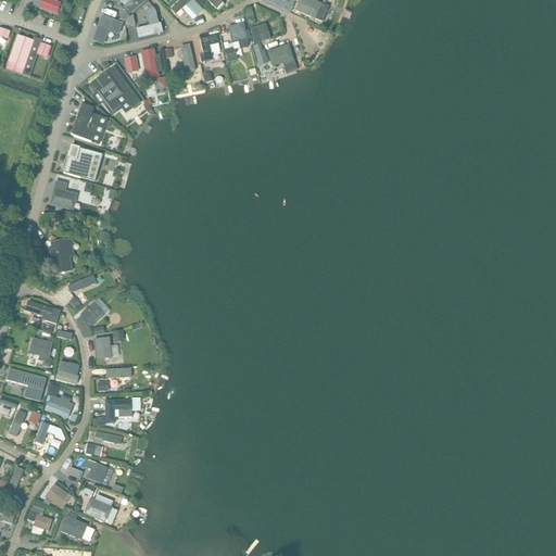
[(61,3),(49,0),(41,0),(39,9),(58,14),(61,3)]
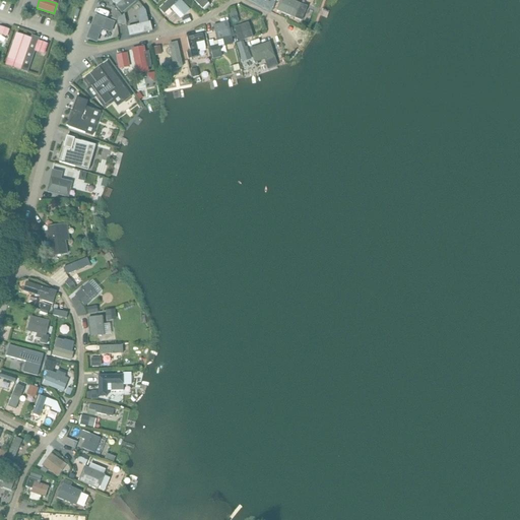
[(135,0),(122,0),(123,0),(115,7),(122,14),(137,2),(137,1),(135,0)]
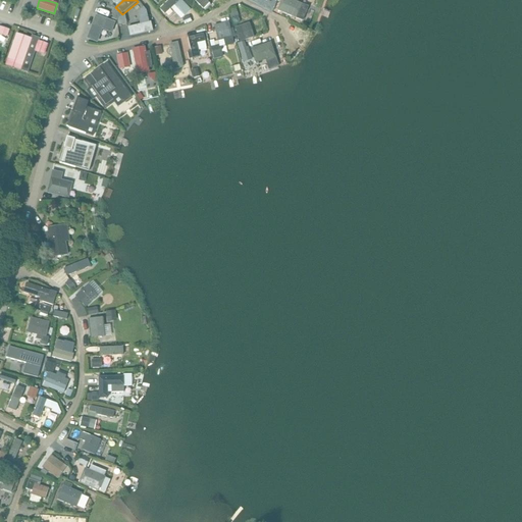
[(169,0),(160,9),(165,14),(179,0),(169,0)]
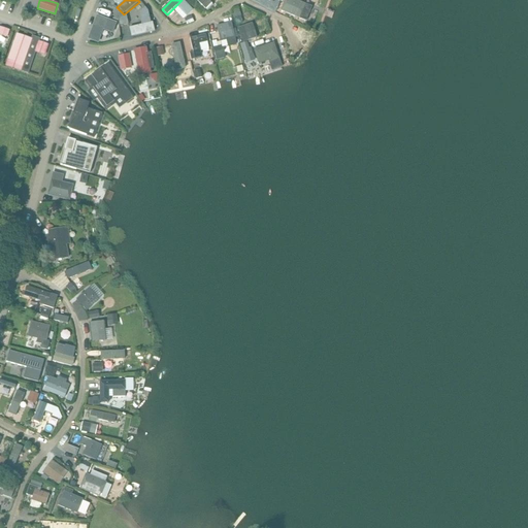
[(195,0),(205,9),(211,4),(207,0),(195,0)]
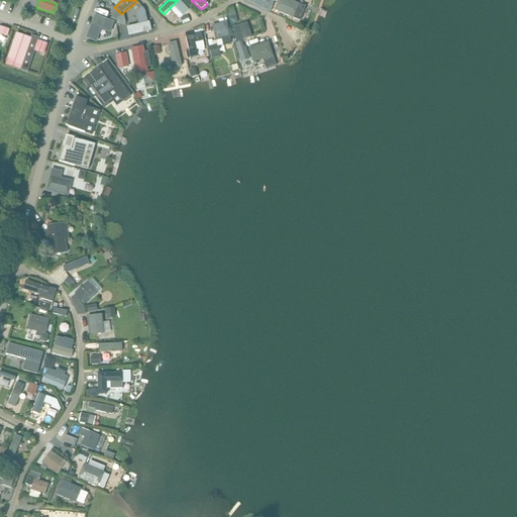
[(300,5),(288,0),(278,0),(274,10),(294,19),(300,5)]
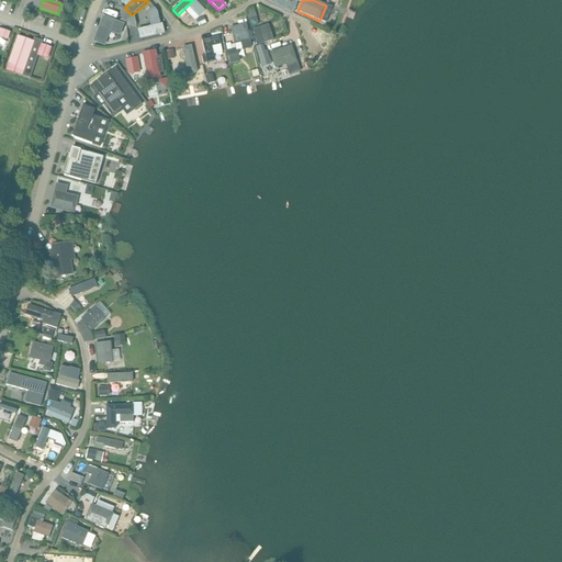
[(150,26),(137,30),(139,40),(165,34),(163,24),(160,24),(157,12),(154,8),(147,14),(150,26)]
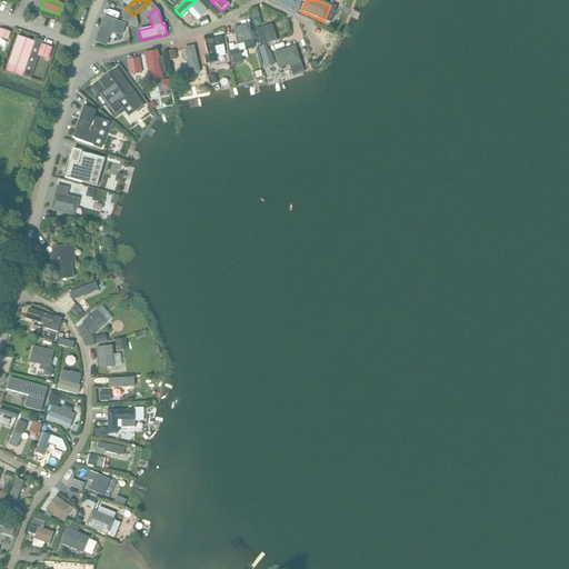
[(258,10),(250,13),(252,20),(260,18),(258,10)]
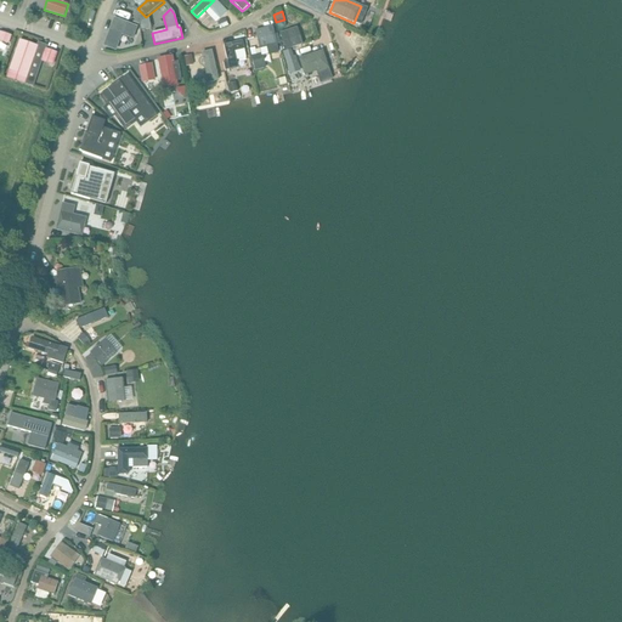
[(114,20),(105,44),(117,49),(122,37),(133,40),(137,28),(114,20)]
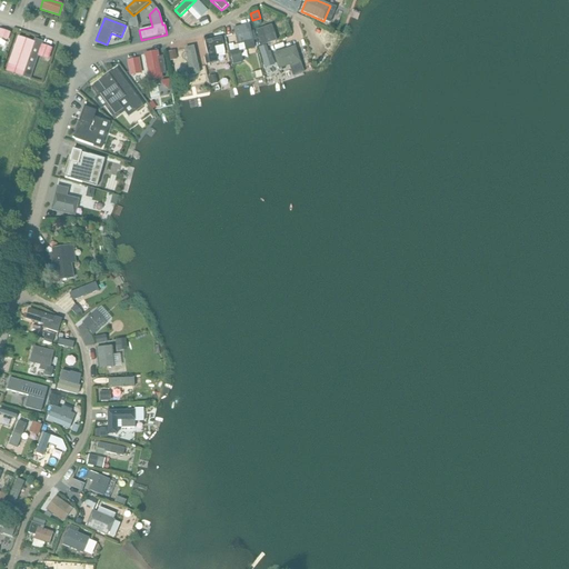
[(233,28),(238,46),(253,42),(249,25),(233,28)]
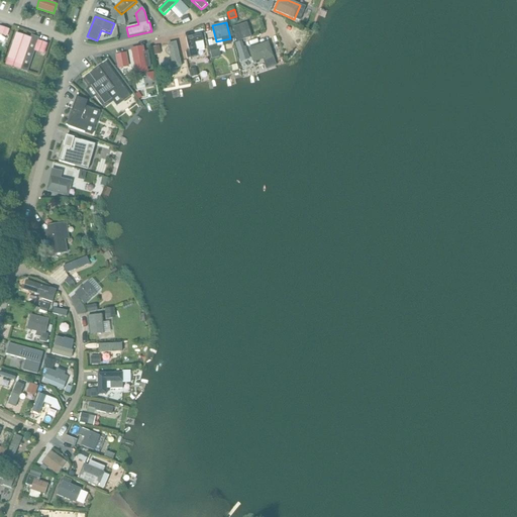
[(247,23),(232,27),(237,41),(251,37),(247,23)]
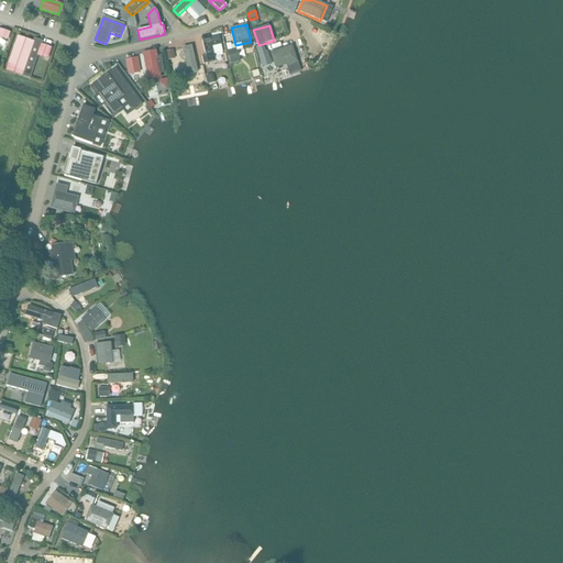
[(0,29),(0,37),(8,40),(10,33),(0,29)]
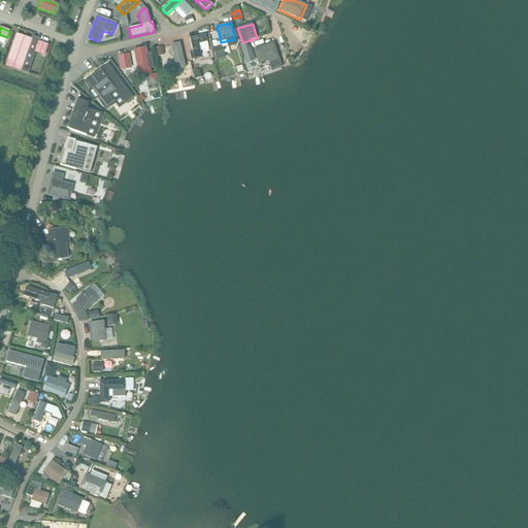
[(47,45),(15,34),(4,66),(27,73),(35,53),(44,56),(47,45)]
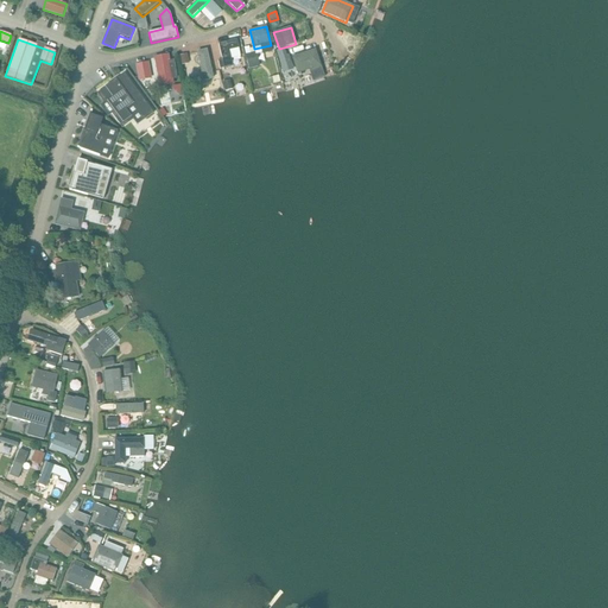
[(239,50),(236,40),(219,44),(222,61),(219,61),(220,70),(233,68),(230,51),(239,50)]
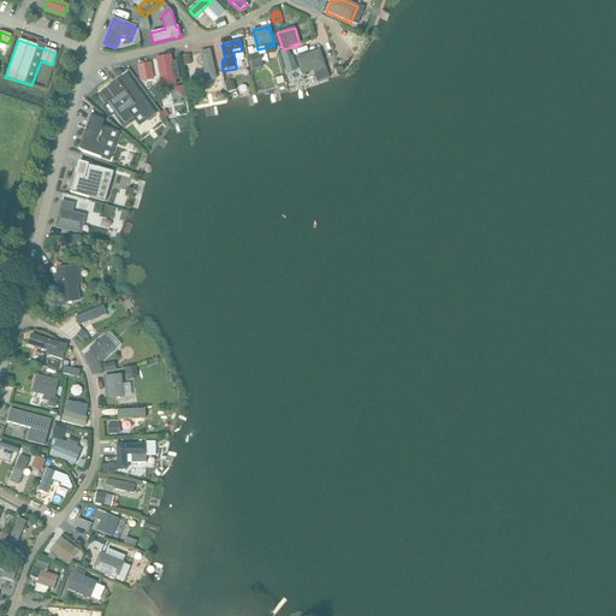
[(200,53),(206,83),(217,80),(211,51),(200,53)]
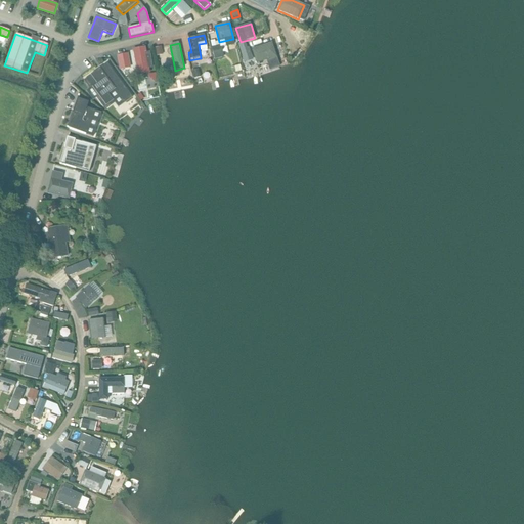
[(272,43),(252,49),(256,63),(276,57),(272,43)]
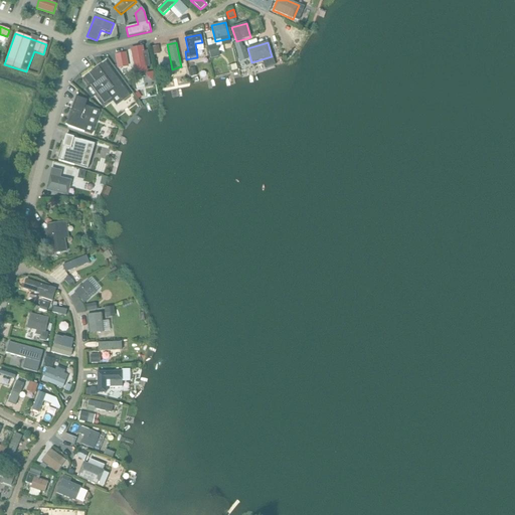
[(208,46),(207,46),(210,59),(220,56),(217,46),(217,44),(216,44),(212,45),(208,46)]
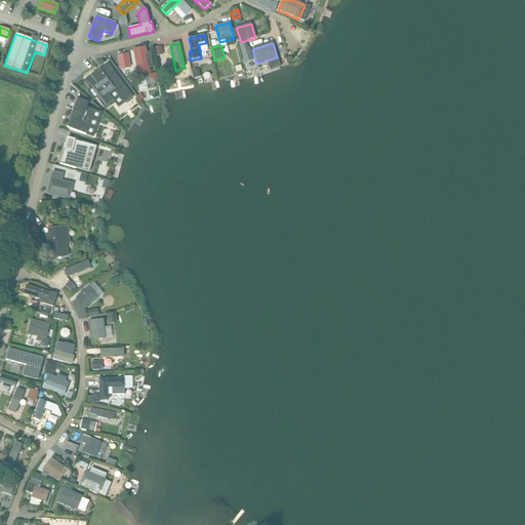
[(146,47),(133,49),(134,54),(137,75),(150,73),(150,69),(153,68),(151,52),(147,52),(146,47)]
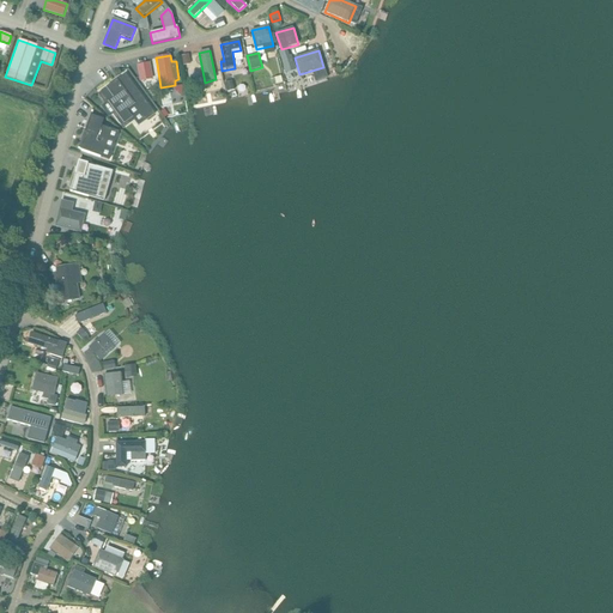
[(188,55),(181,56),(183,66),(190,65),(188,55)]
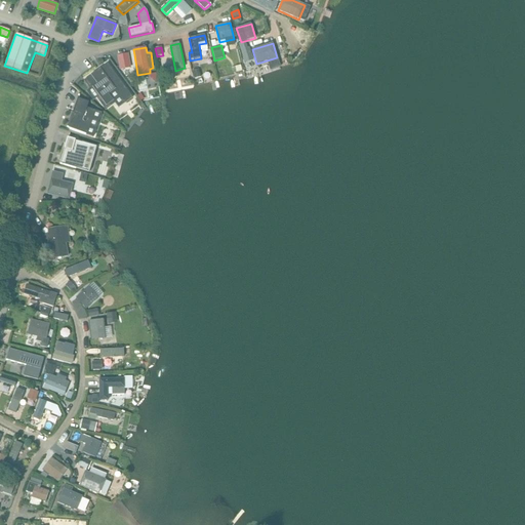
[(247,48),(240,50),(244,63),(253,61),(249,47),(247,48)]
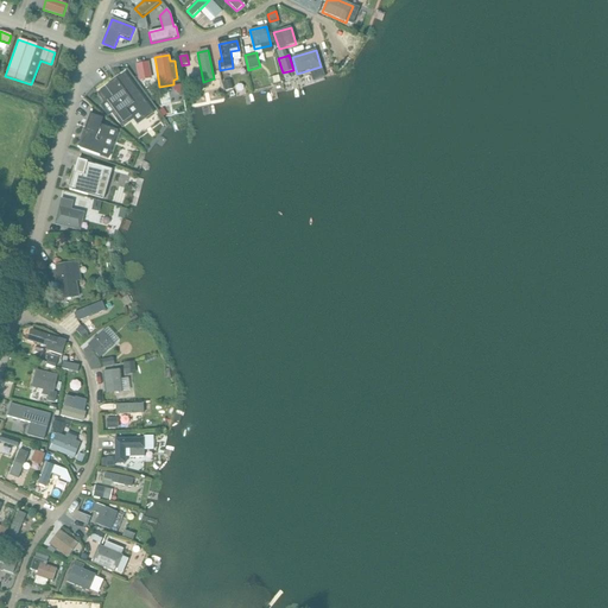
[(150,71),(138,74),(139,83),(151,81),(150,71)]
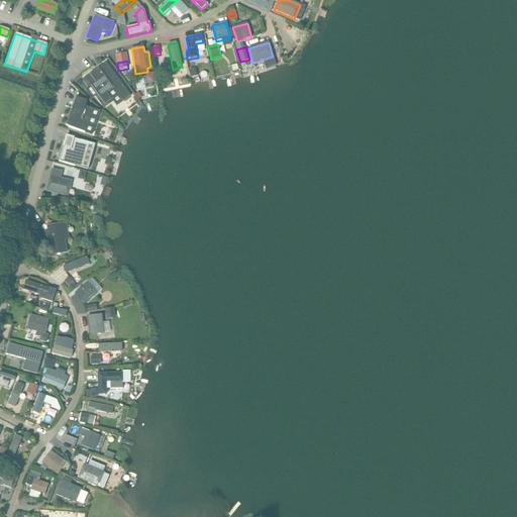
[(273,61),(264,64),(267,71),(275,68),(273,61)]
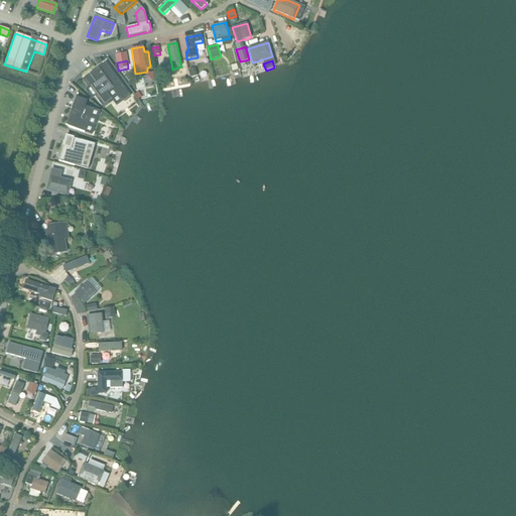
[(90,75),(83,80),(89,88),(85,91),(92,100),(95,97),(104,109),(113,102),(116,107),(130,96),(106,62),(99,68),(99,67),(89,74),(90,75)]
